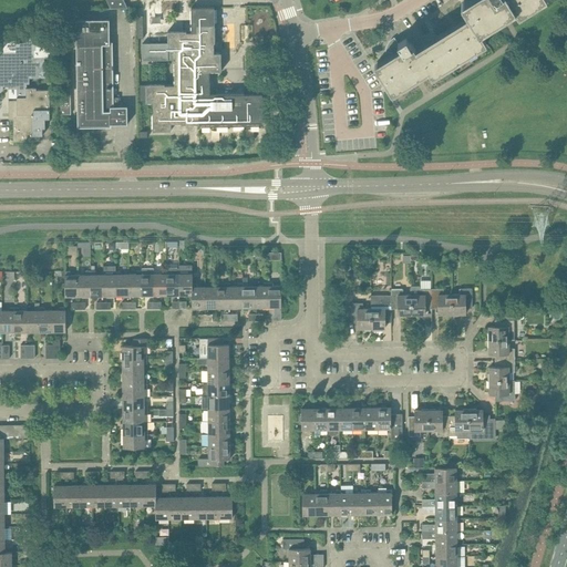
[(373,65),(391,93),(392,94),(429,72),(432,78),(487,43),(480,32),(515,10),(518,16),(543,0),(464,0),(461,2),(468,16),(415,49),(411,43),(410,44),(406,39),(390,49),(392,53),(373,65)]
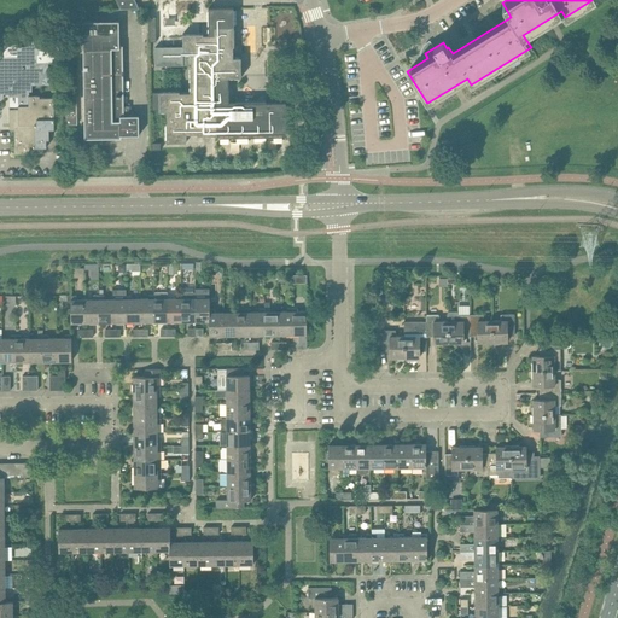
[(165,122),(167,143),(186,143),(186,134),(197,134),(197,135),(219,135),(220,139),(249,138),(249,134),(254,134),(254,138),(283,138),(283,134),(286,134),(285,103),(267,103),(267,101),(229,101),(228,77),(242,77),(240,58),(233,58),(233,47),(234,47),(233,9),(208,9),(209,35),(203,35),(203,34),(182,34),(182,47),(155,47),(156,66),(190,65),(190,93),(179,93),(179,92),(158,92),(158,93),(152,93),(152,110),(159,110),(159,111),(167,111),(167,122),(165,122)]
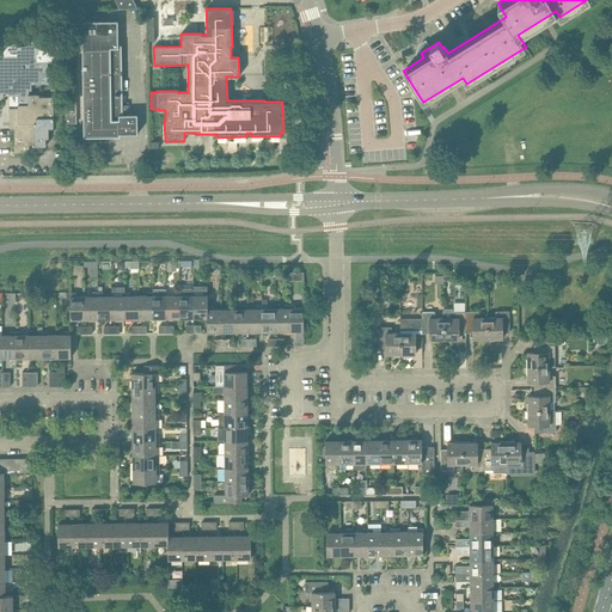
[(127,98),(122,98),(121,48),(118,48),(117,23),(81,24),(84,138),(120,136),(120,134),(138,134),(138,117),(127,117),(127,105),(127,98)]
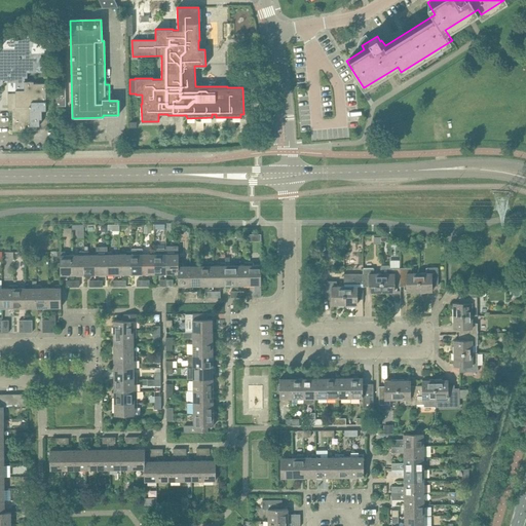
[(36,130),(36,125),(39,125),(39,119),(41,119),(41,110),(46,110),(45,85),(39,85),(39,83),(33,83),(33,81),(25,81),(25,78),(27,78),(27,73),(40,73),(43,69),(43,61),(41,61),(41,53),(53,53),(53,37),(49,33),(40,33),(40,35),(28,35),(28,33),(22,34),(22,40),(14,40),(14,37),(3,37),(3,43),(0,43),(0,85),(0,86),(2,83),(3,83),(3,78),(7,78),(7,103),(11,103),(12,132),(36,130)]
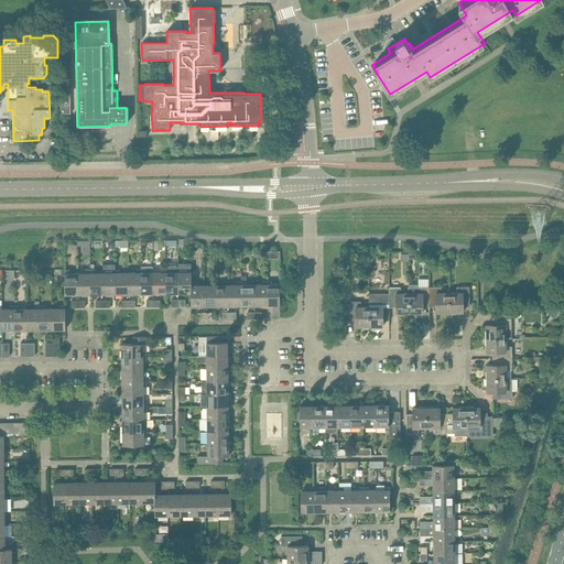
[(60,87),(61,114),(71,114),(69,87),(60,87)]
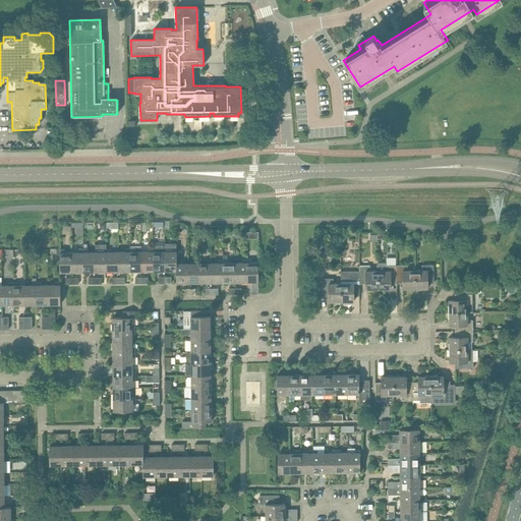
[(176,243),(164,243),(165,246),(165,271),(176,271),(176,261),(176,243)]
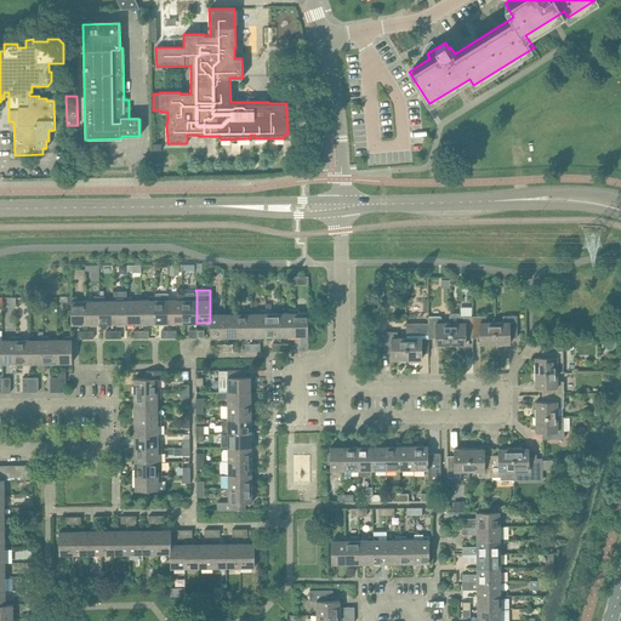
[(182,296),(182,324),(197,323),(197,294),(182,294),(182,296)]
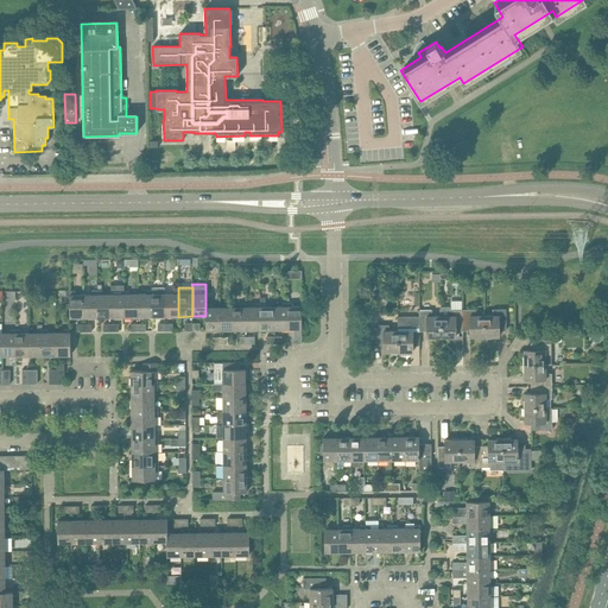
[(151,291),(151,317),(165,317),(165,295),(165,289),(151,289),(151,291)]
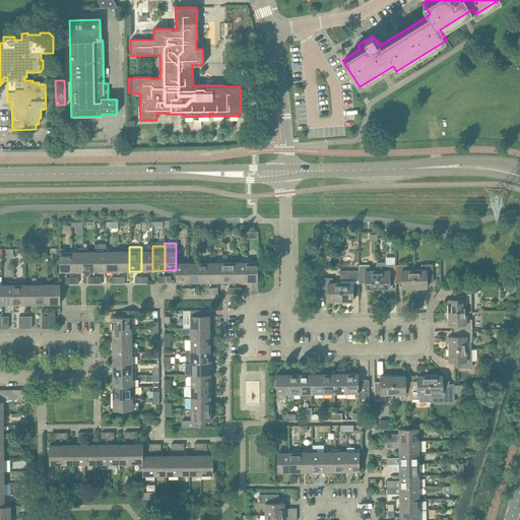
[(141,252),(141,271),(152,271),(152,248),(148,248),(148,251),(141,252)]
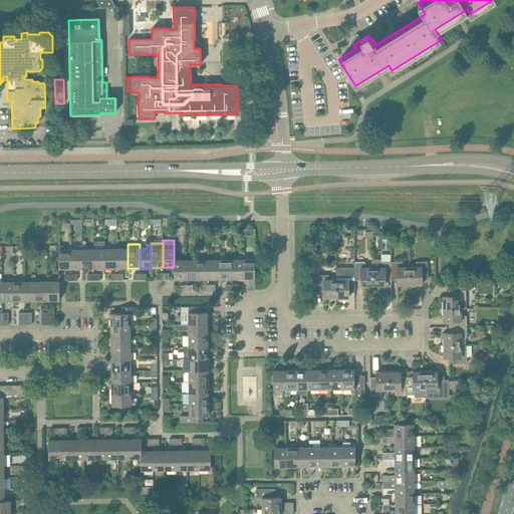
[(70,269),(70,249),(63,249),(63,246),(58,246),(59,269),(70,269)]
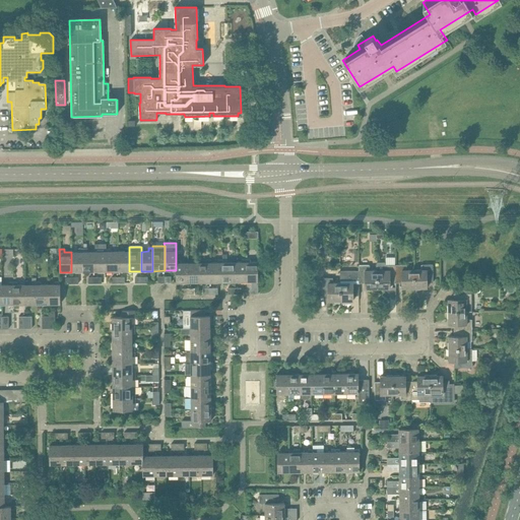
[(71,272),(83,271),(83,249),(78,249),(78,252),(71,252),(71,272)]
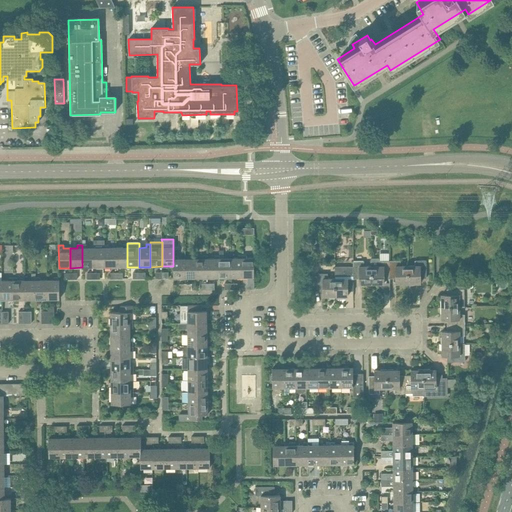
[(93,267),(93,248),(86,248),(86,245),(82,245),(82,267),(93,267)]
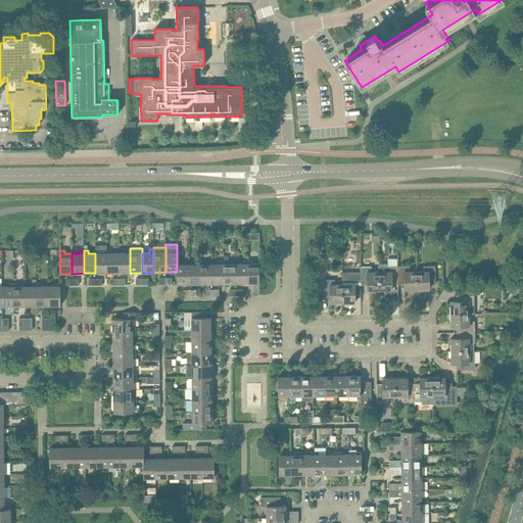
[(95,273),(107,273),(107,250),(102,250),(102,253),(95,253),(95,273)]
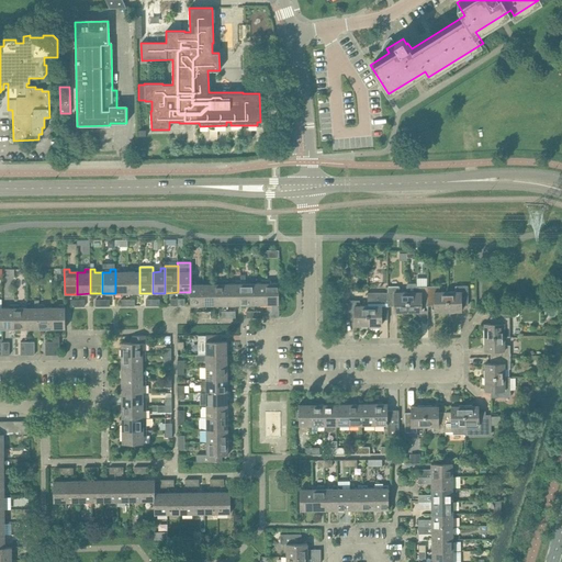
[(127,293),(127,272),(120,272),(120,269),(115,269),(115,293),(127,293)]
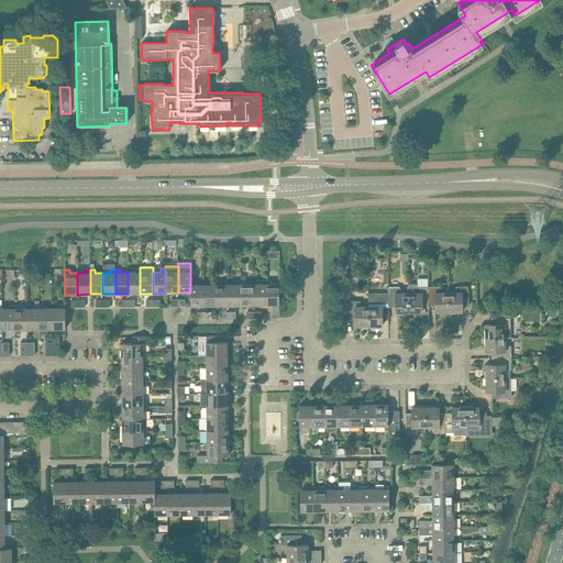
[(135,273),(128,273),(128,294),(140,294),(140,269),(135,269),(135,273)]
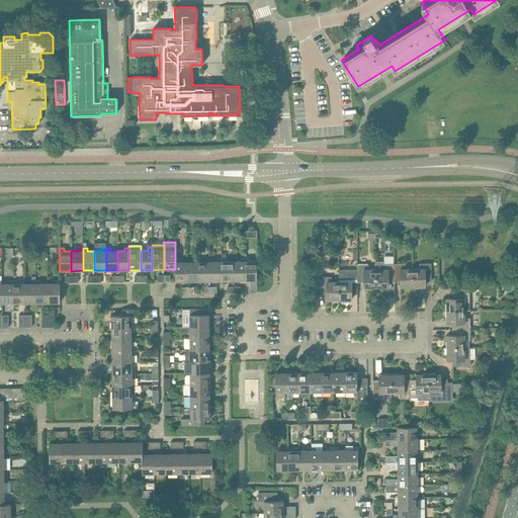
[(240,261),(234,262),(234,281),(245,280),(245,258),(240,258),(240,261)]
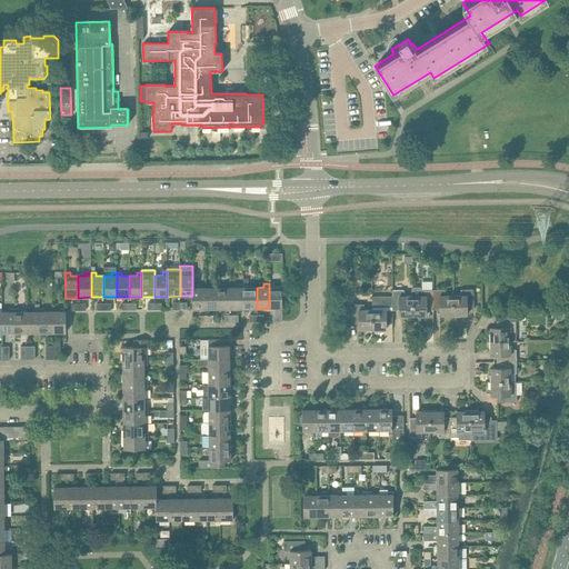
[(273,283),(269,283),(269,308),(275,308),(276,321),(282,321),(282,287),(273,287),(273,283)]
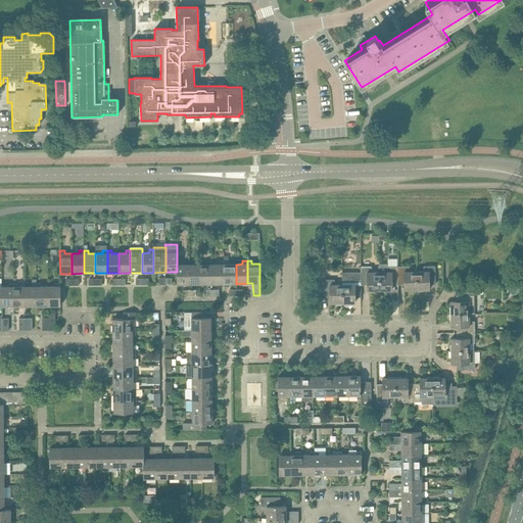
[(182,262),(177,262),(177,272),(177,284),(189,284),(189,265),(182,265),(182,262)]
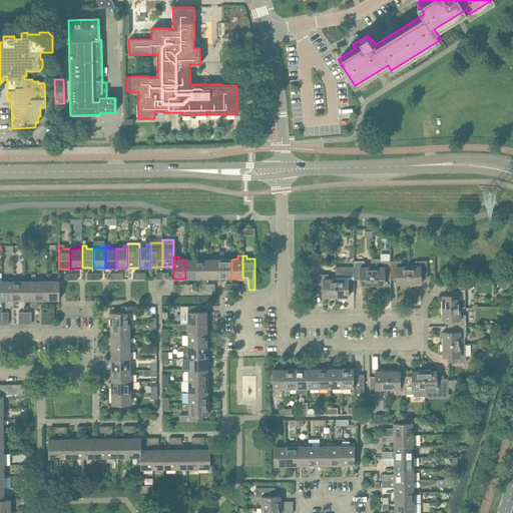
[(196,279),(196,257),(192,257),(192,260),(185,260),(185,279),(196,279)]
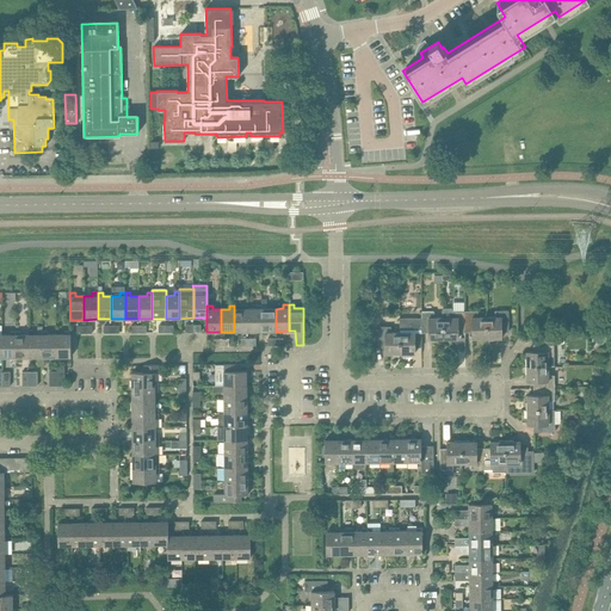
[(248,306),(234,306),(234,332),(248,332),(248,309),(248,306)]
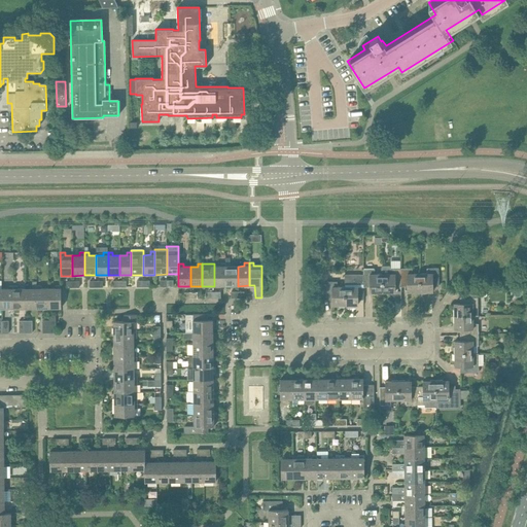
[(214,286),(225,286),(225,264),(221,264),(221,267),(214,267),(214,286)]
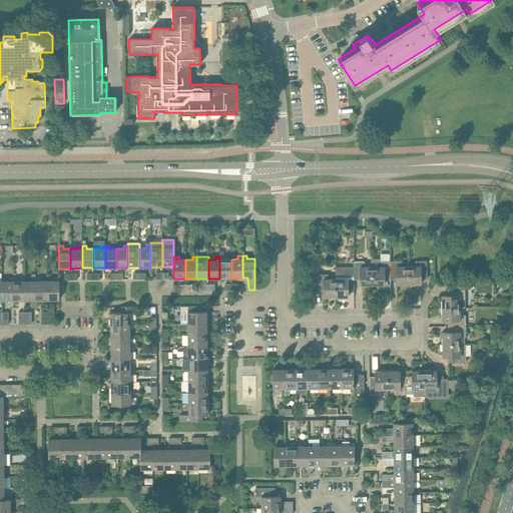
[(231,279),(231,260),(223,260),(223,257),(219,257),(219,279),(231,279)]
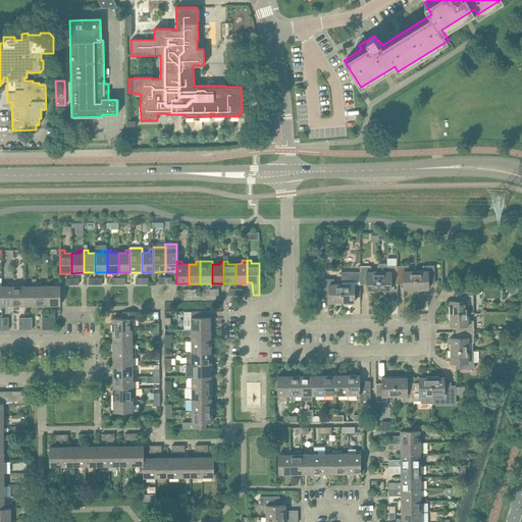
[(378,264),(378,271),(378,290),(392,290),(392,284),(397,284),(397,266),(386,266),(386,263),(378,264)]
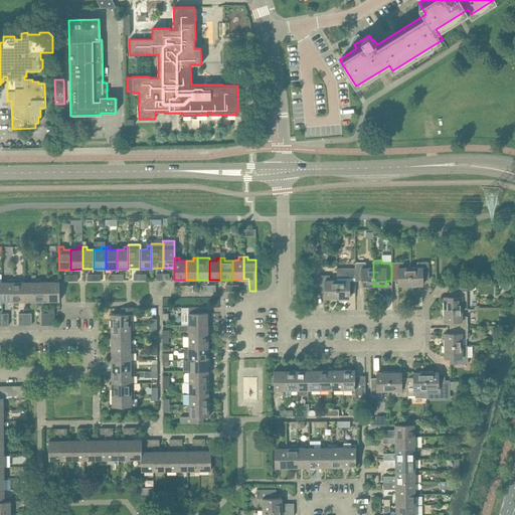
[(355,263),(355,268),(355,281),(361,281),(361,286),(373,286),(373,268),(366,268),(366,263),(355,263)]
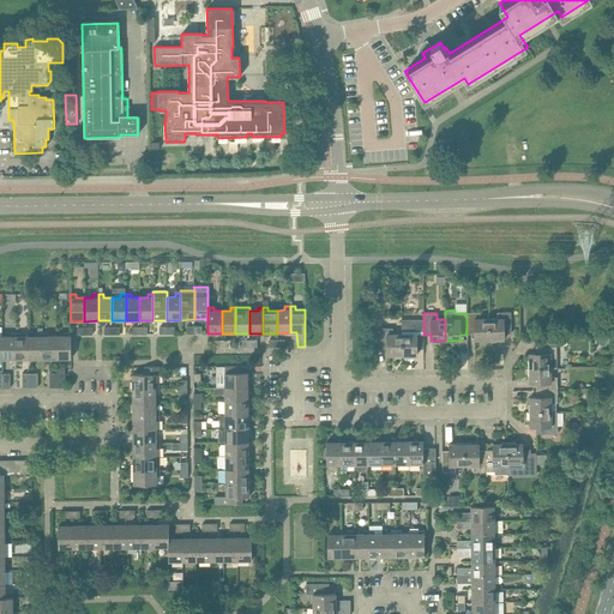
[(480,313),(467,313),(467,335),(474,335),(474,341),(489,341),(489,319),(480,319),(480,313)]
